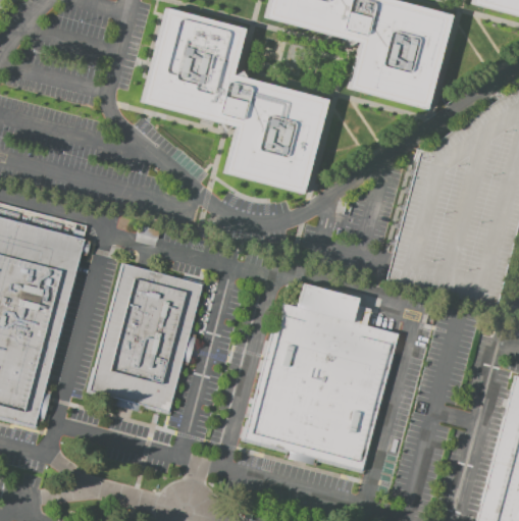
[(266,0),(261,19),(351,43),(357,45),(345,91),(423,112),(449,17),(379,0),(266,0)]
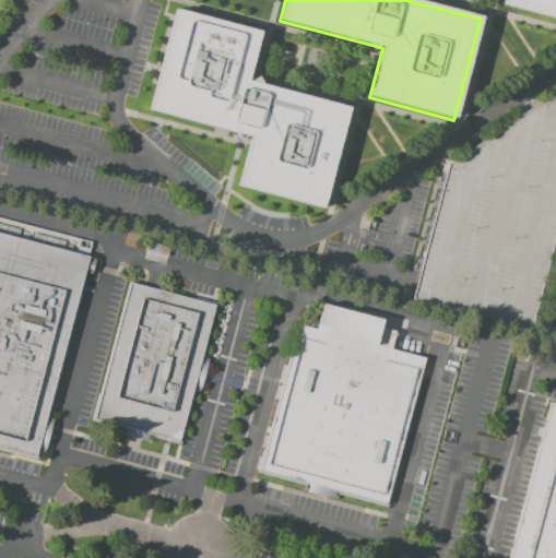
[(504,0),(503,7),(555,20),(555,0),(504,0)]
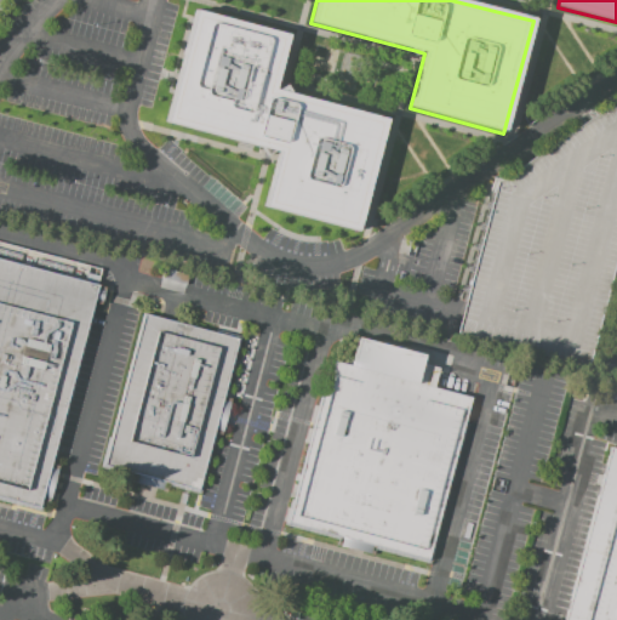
[(198,9),(291,33),(276,87),(287,90),(390,117),(361,229),(267,205),(281,151),(167,120),(198,9)]
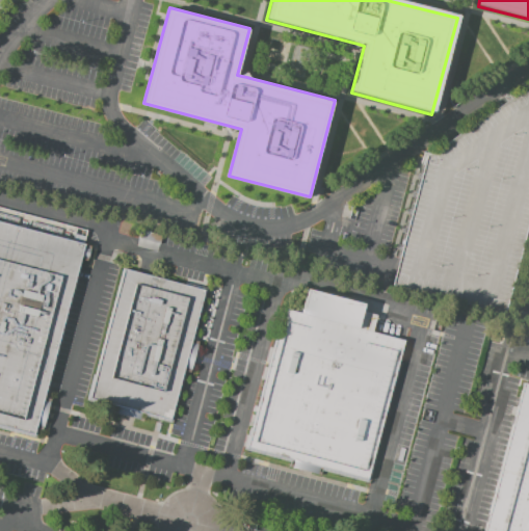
[(425,152),(426,180),(452,180),(451,143),(439,143),(439,152),(425,152)]
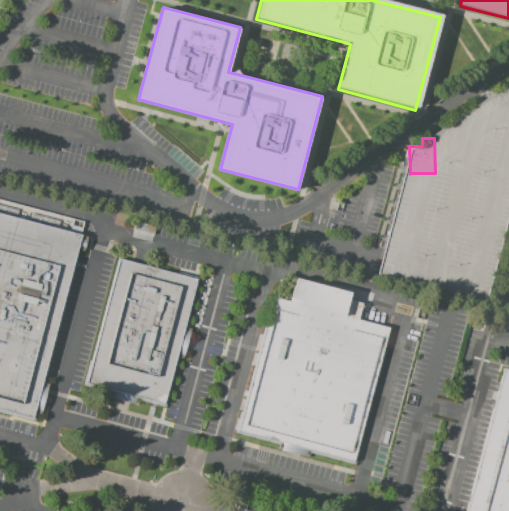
[(0,212),(65,227),(68,215),(0,199),(0,212)]
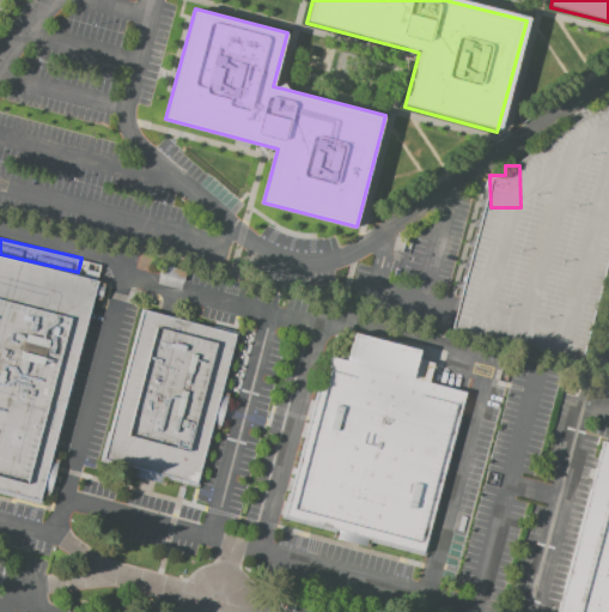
[(0,254),(98,280),(43,503),(0,491),(0,254)]
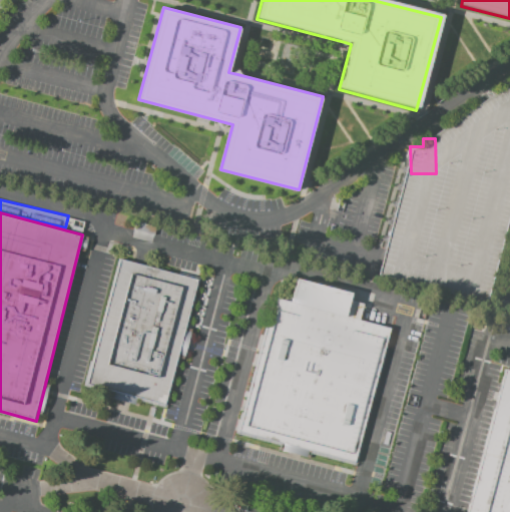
[(121,259),(199,279),(167,405),(88,384),(121,259)]
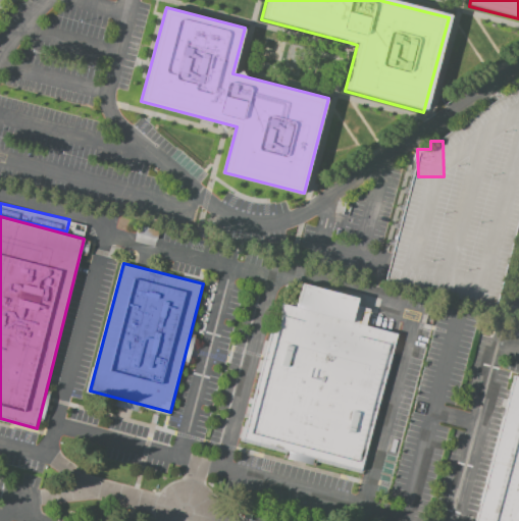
[(303,282),(359,298),(357,304),(371,309),(367,324),(399,333),(362,472),(245,437),(280,302),(298,306),(303,282)]
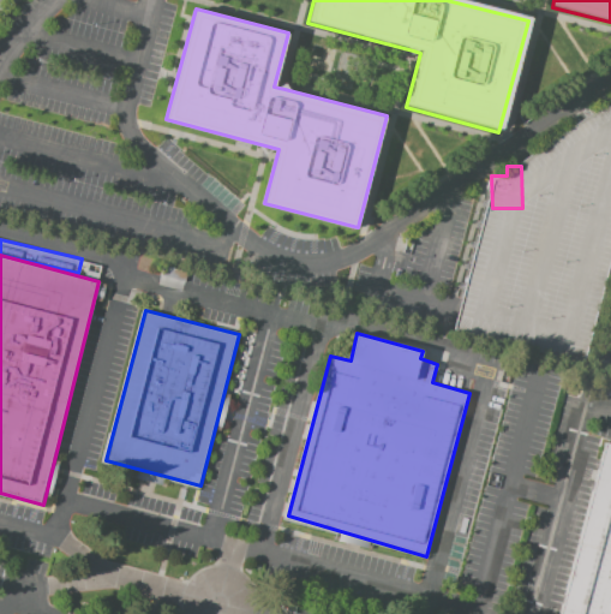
[(562,613),(606,441),(610,442),(610,613),(562,613)]
